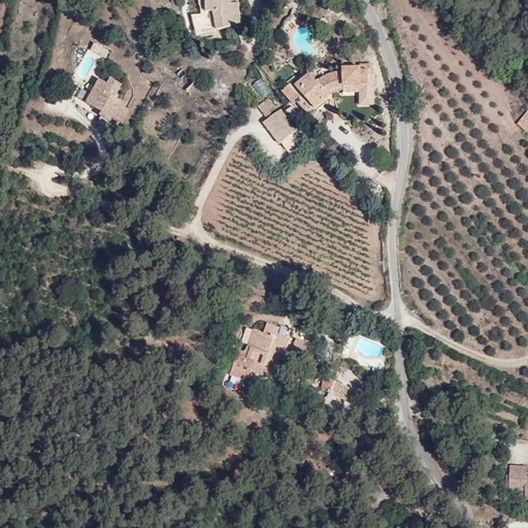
[(204,0),(205,9),(213,10),(218,28),(242,24),(238,2),(232,1),(231,0),(204,0)]
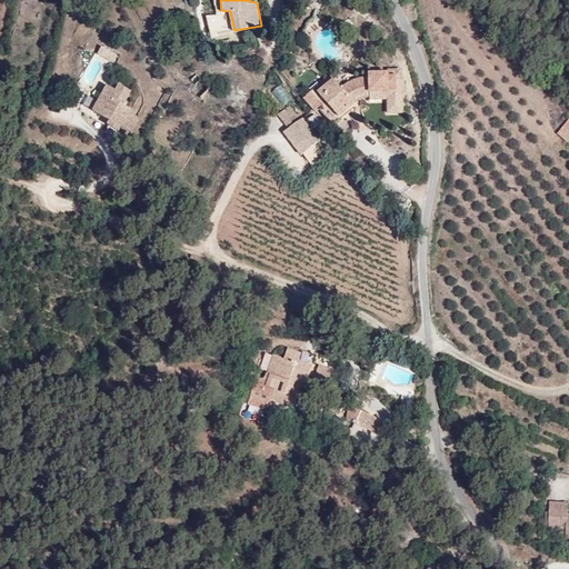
[(102,46),(97,52),(112,62),(117,55),(102,46)]
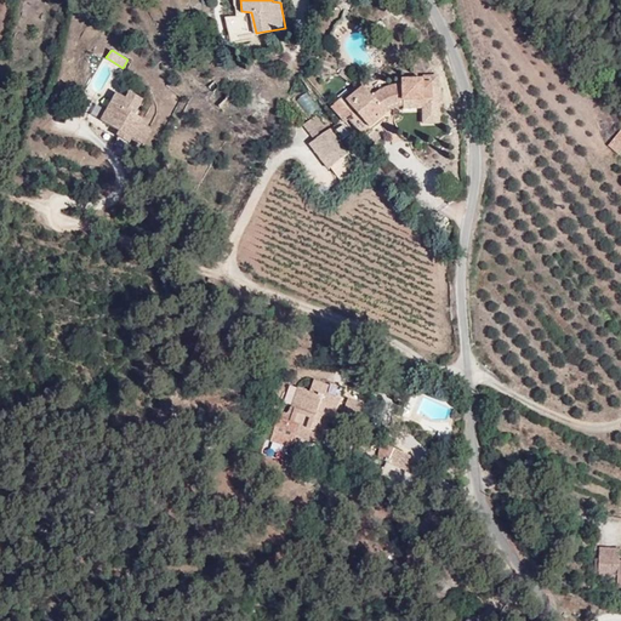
[(398,103),(403,102),(403,100),(423,98),(423,106),(423,123),(440,123),(439,73),(423,74),(423,77),(403,78),(403,83),(388,85),(381,89),(372,95),(365,86),(349,100),(345,93),(331,104),(340,113),(343,110),(347,107),(353,114),(349,118),(372,143),(381,136),(370,124),(389,107),(398,103)]
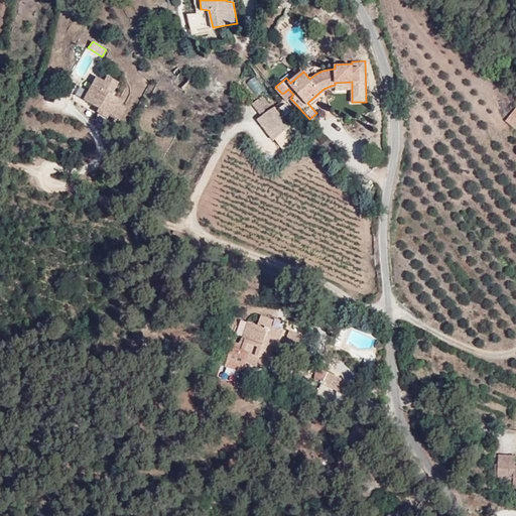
[(79,98),(116,112),(130,81),(108,71),(79,98)]
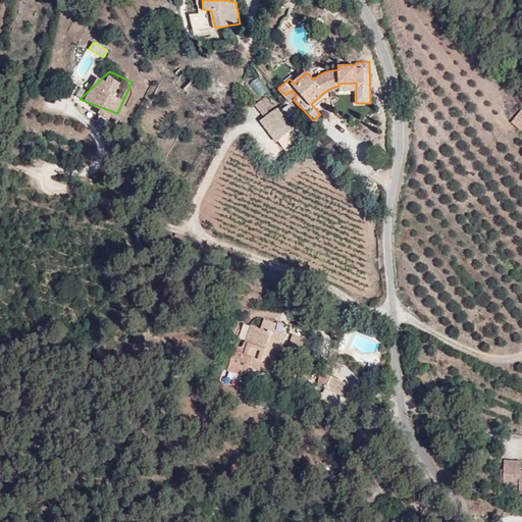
[(248,85),(259,98),(269,89),(258,75),(248,85)]
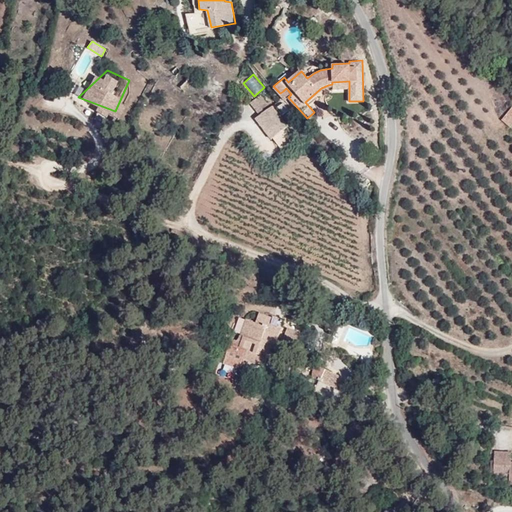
[(283,91),(288,97),(291,94),(286,88),(283,91)]
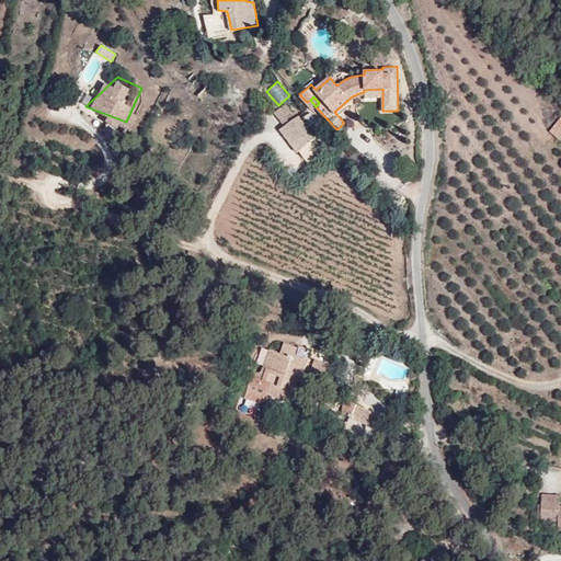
[(298,114),(288,102),(275,112),(285,124),(281,127),(292,142),(311,129),(299,113),(298,114)]
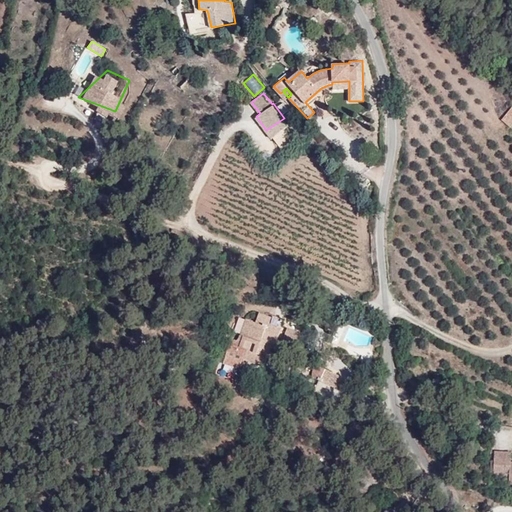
[(511,127),(511,110),(503,121),(511,127)]
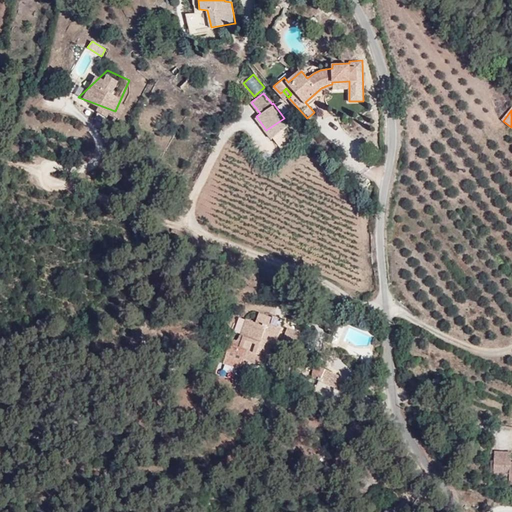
[(284,118),(266,130),(272,138),(289,126),(284,118)]
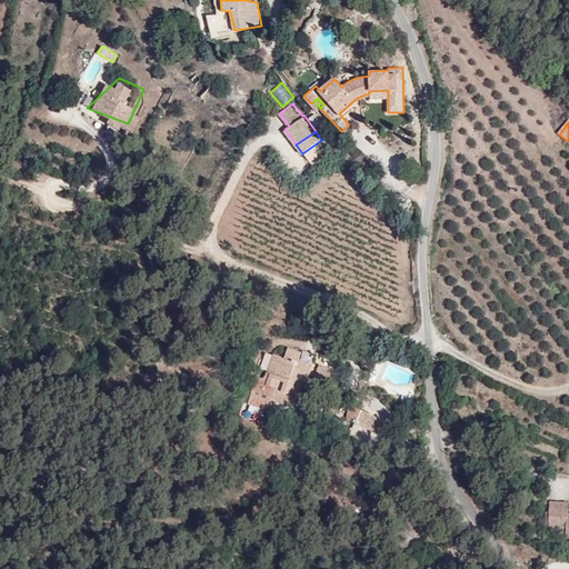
[(306,383),(316,356),(293,348),(292,352),(285,349),(280,361),(276,360),(270,356),(263,376),(266,377),(262,387),(271,390),(268,400),(291,408),(299,388),(296,388),(297,381),(306,383)]
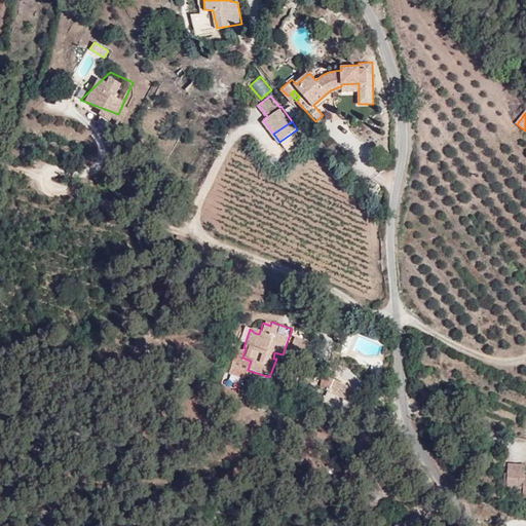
[(382,343),(355,333),(353,338),(379,348),(382,343)]
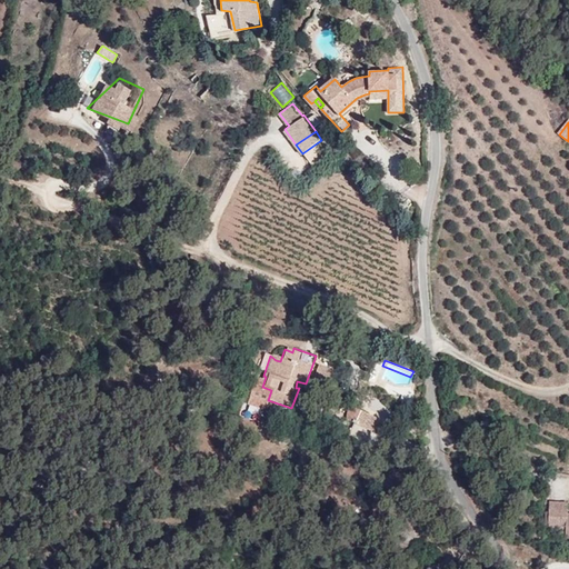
[(332,369),(317,363),(311,380),(327,386),(332,369)]
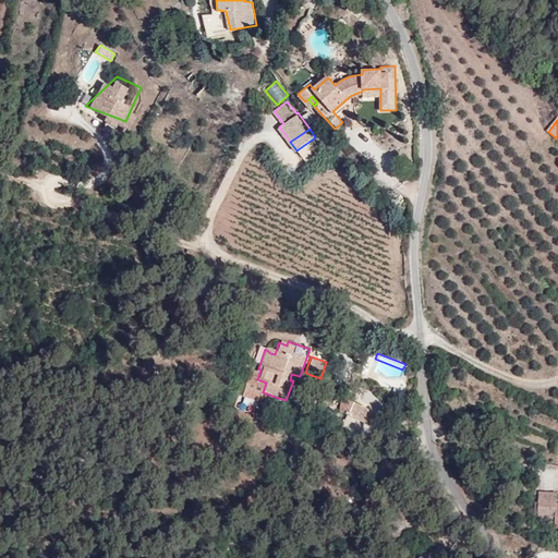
[(266,383),(257,379),(250,376),(243,396),(259,401),(263,392),(266,383)]
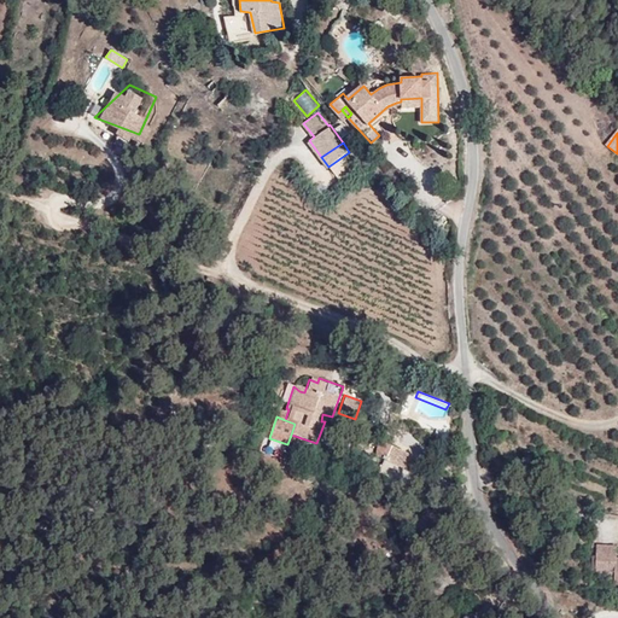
[(377,454),(382,439),(365,432),(361,448),(377,454)]
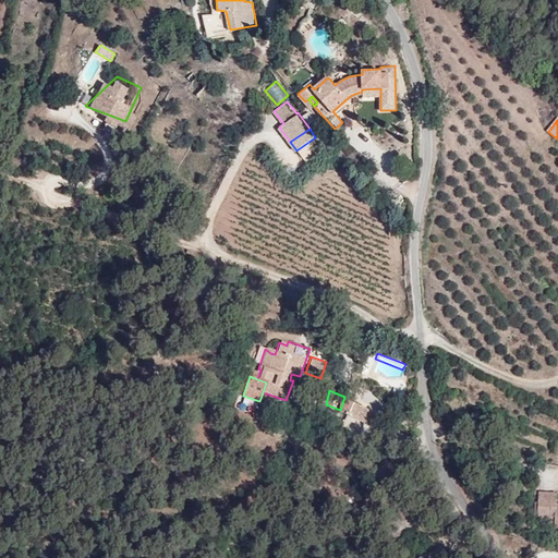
[(353,415),(358,402),(344,397),(340,410),(353,415)]
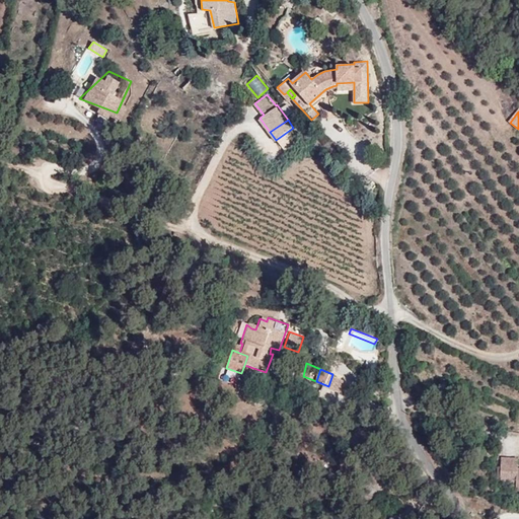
[(518,462),(517,462),(517,453),(501,452),(499,478),(514,479),(518,482),(518,462)]
